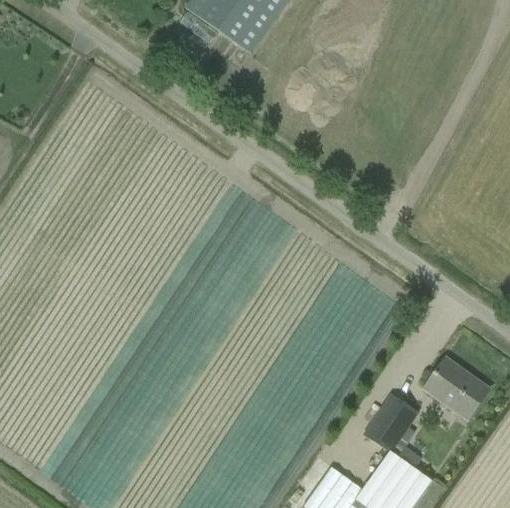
[(252,53),(264,37),(289,0),(191,0),(187,7),(252,53)]
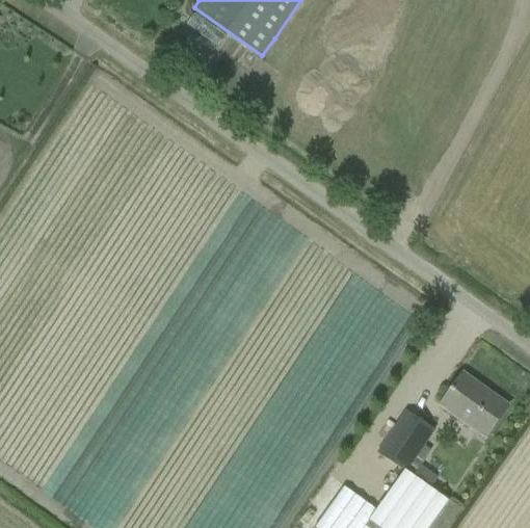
[(7,5),(0,14),(0,19),(7,25),(18,12),(7,5)]
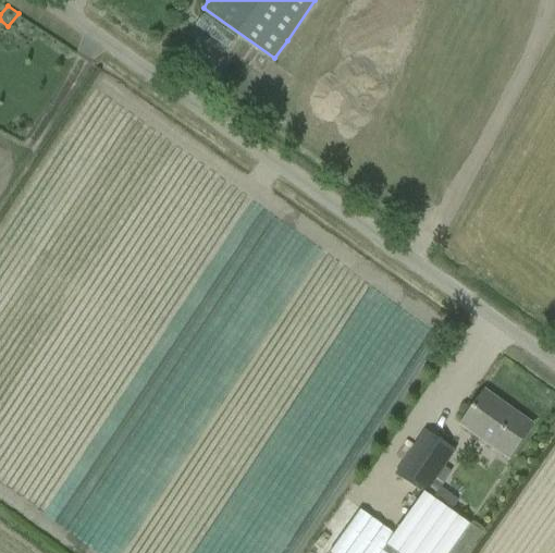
[(533,424),(512,408),(509,412),(483,393),(463,421),(510,456),(533,424)]
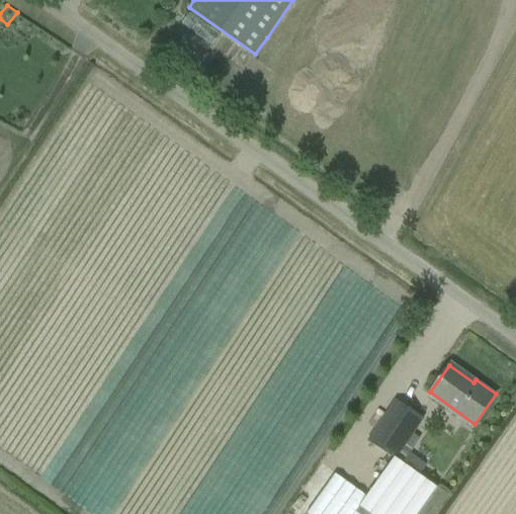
[(413,432),(424,417),(397,399),(369,439),(395,455),(396,457),(398,454),(405,459),(420,436),(413,432)]
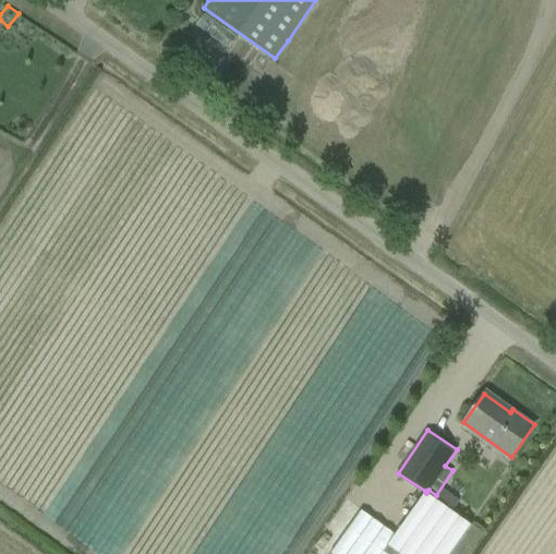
[(362,508),(331,552),(334,553),(467,553),(484,532),(434,497),(426,493),(425,491),(396,532),(362,508)]
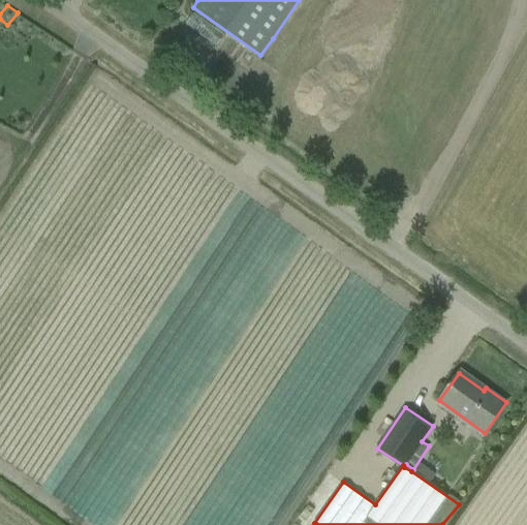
All buildings are outlined.
